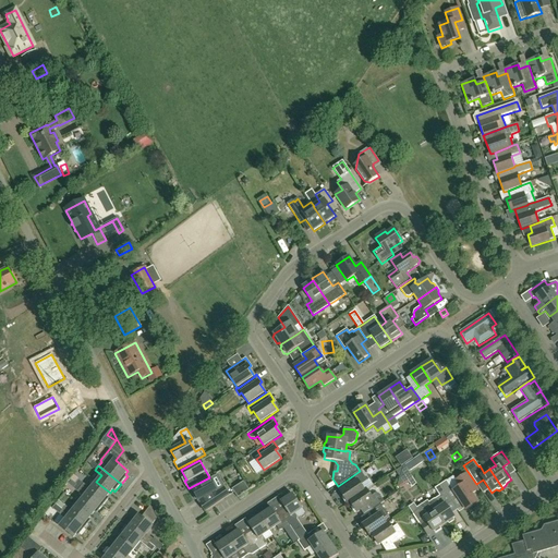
[(405,481),(412,477),(403,465),(401,474),(400,478),(398,485),(399,486),(405,481)]
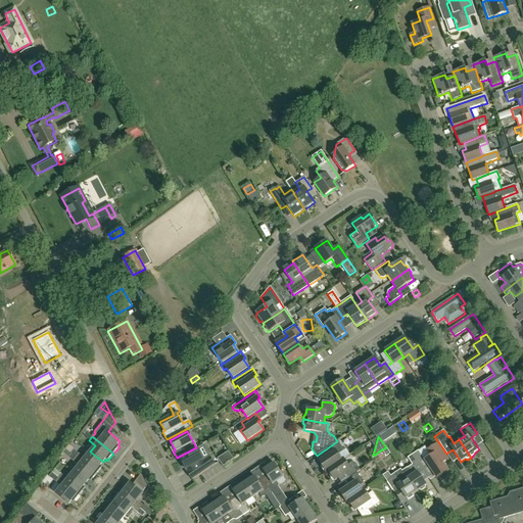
[(327,470),(341,461),(337,455),(344,450),(337,441),(327,448),(330,454),(319,462),(326,472),(328,471),(327,470)]
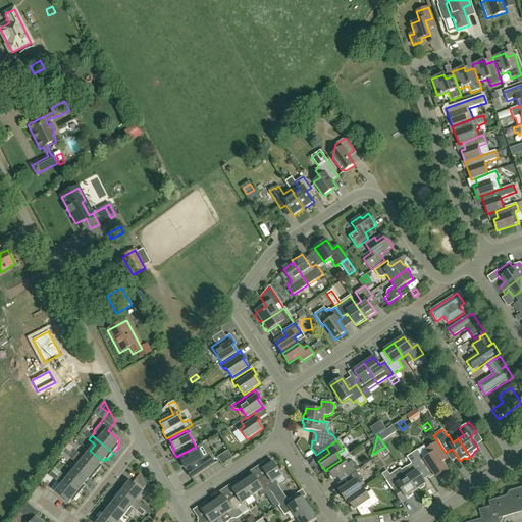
[(430,455),(424,460),(417,450),(412,454),(422,469),(427,465),(435,477),(447,470),(438,458),(445,454),(436,442),(426,450),(430,455)]
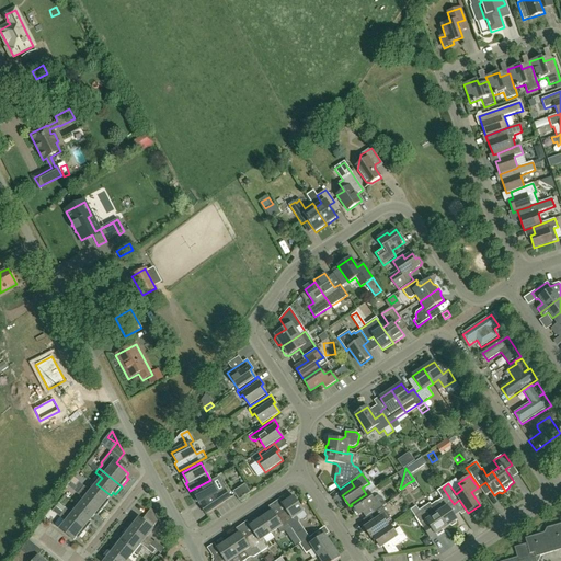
[(111,495),(96,484),(91,492),(79,482),(76,487),(77,488),(103,508),(110,501),(107,500),(111,495)]
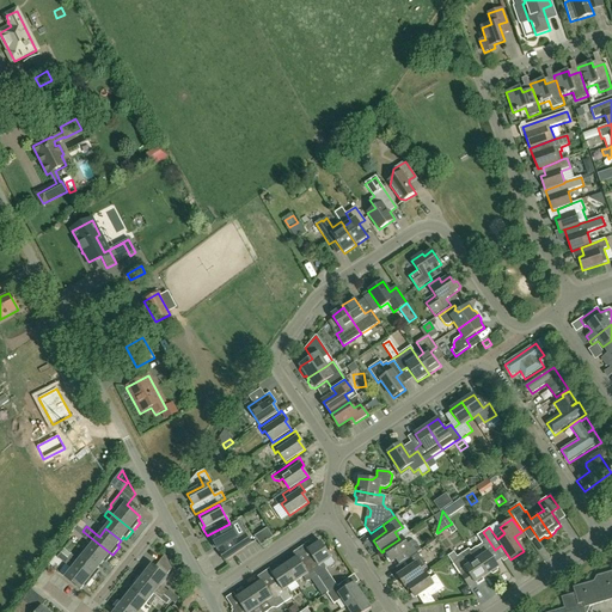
[(219,554),(225,562),(251,544),(245,536),(238,540),(237,539),(238,539),(231,526),(210,537),(212,539),(209,540),(214,549),(216,548),(218,550),(220,552),(219,554)]
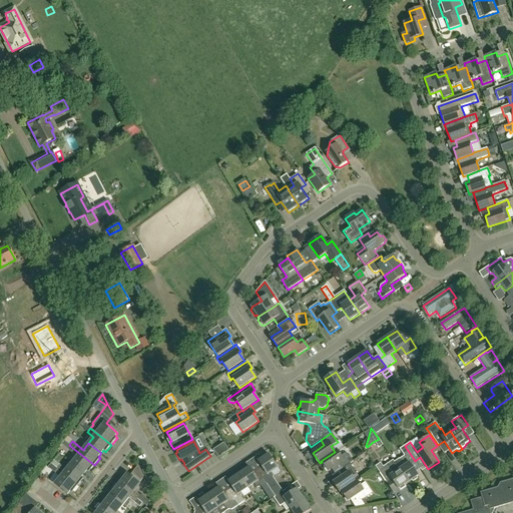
[(215,453),(218,458),(229,451),(224,444),(213,451),(215,453)]
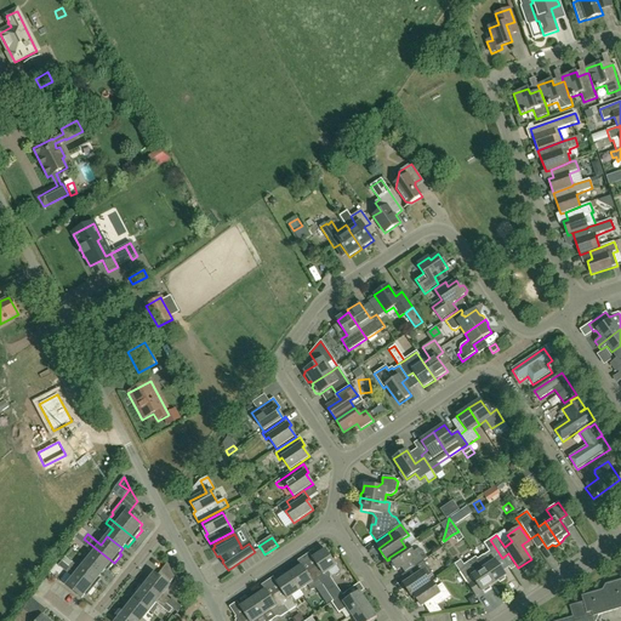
[(107,571),(114,563),(85,540),(81,543),(93,553),(86,562),(102,574),(104,570),(107,571)]
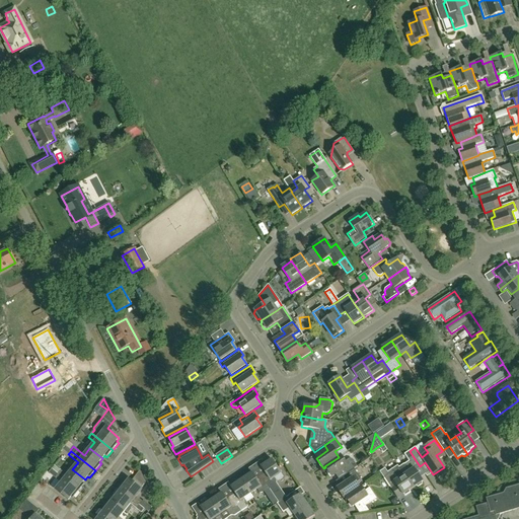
[(423,482),(416,470),(421,467),(420,466),(410,451),(404,454),(409,461),(404,464),(406,468),(401,471),(413,489),(416,486),(418,487),(422,485),(422,483),(423,482)]
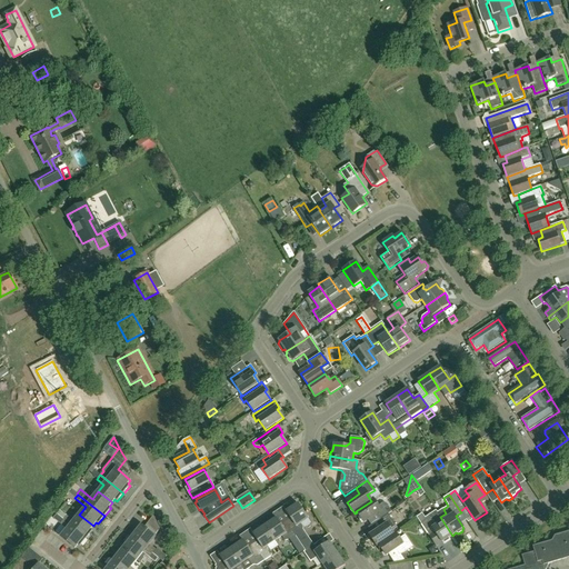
[(388,515),(391,511),(387,505),(383,503),(378,507),(373,500),(371,501),(356,511),(357,512),(363,523),(377,515),(380,520),(388,515)]
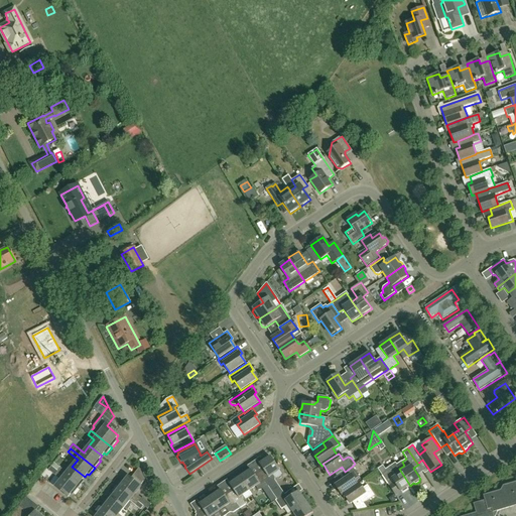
[(273,475),(279,471),(270,457),(259,465),(263,471),(259,474),(268,487),(277,500),(284,495),(275,481),(275,478),(273,475)]
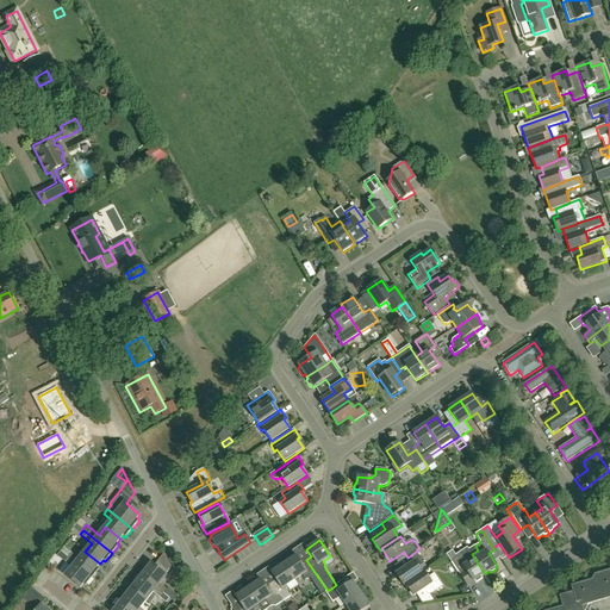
[(485,574),(472,554),(468,547),(460,553),(461,555),(452,562),(459,573),(465,570),(473,582),(475,580),(477,583),(483,579),(481,577),(485,574)]
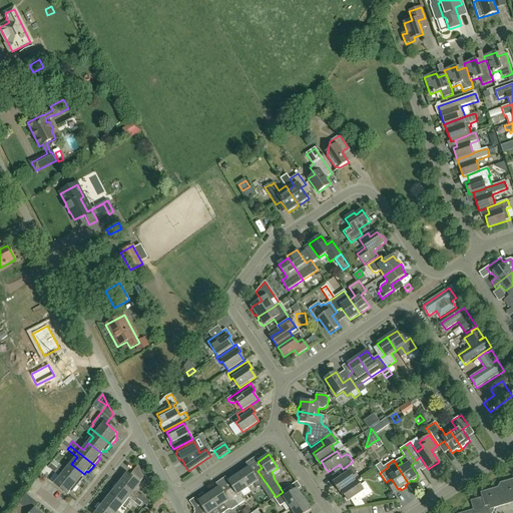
[(81,477),(84,474),(71,464),(66,470),(60,465),(57,469),(78,486),(83,479),(81,477)]
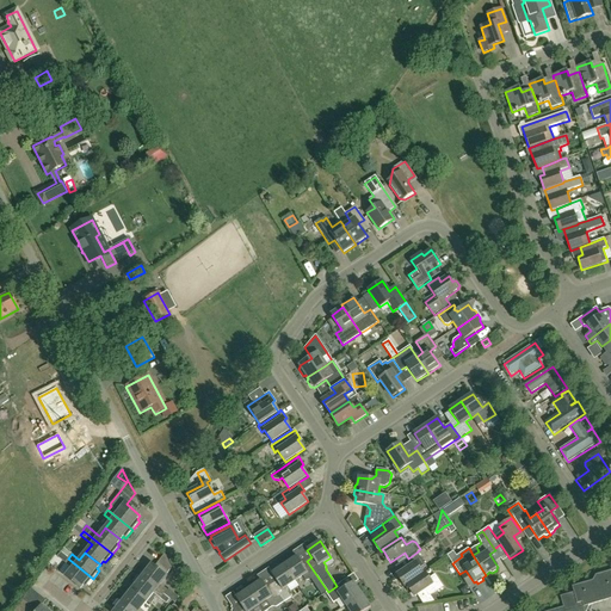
[(407,586),(423,574),(419,569),(425,565),(417,553),(408,559),(402,562),(406,568),(396,575),(405,587),(407,586)]
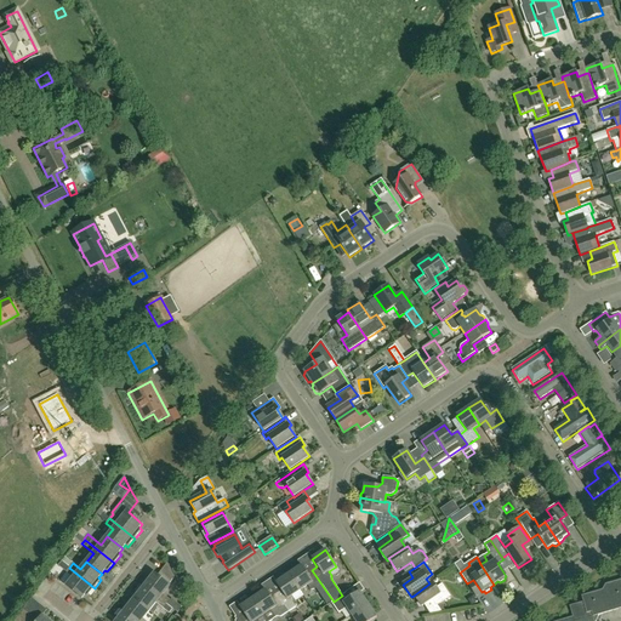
[(154,574),(151,577),(148,576),(142,585),(166,604),(170,600),(163,594),(170,586),(169,585),(174,580),(166,565),(157,576),(154,574)]
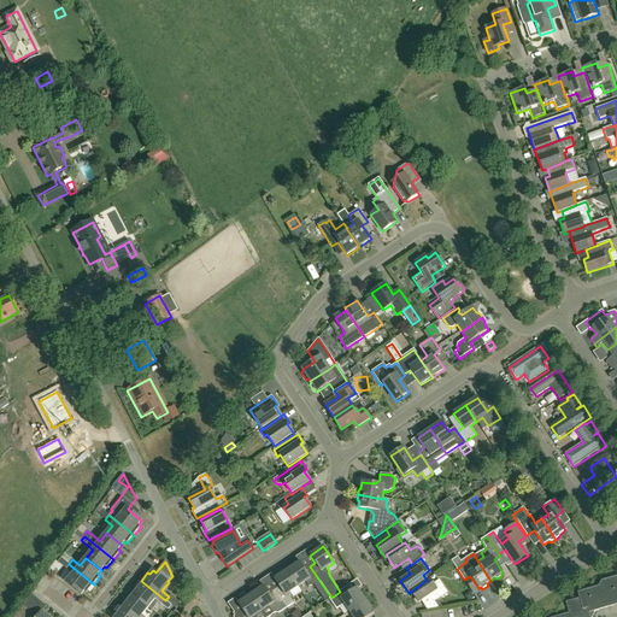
[(321,582),(310,566),(305,569),(300,562),(287,571),(298,587),(306,582),(309,587),(316,586),(321,582)]
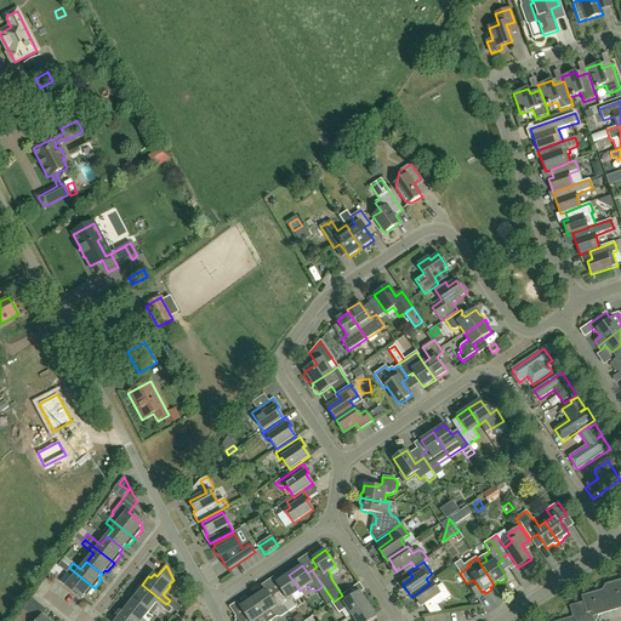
[(87,597),(95,588),(69,568),(66,573),(73,579),(66,586),(81,599),(85,594),(87,597)]
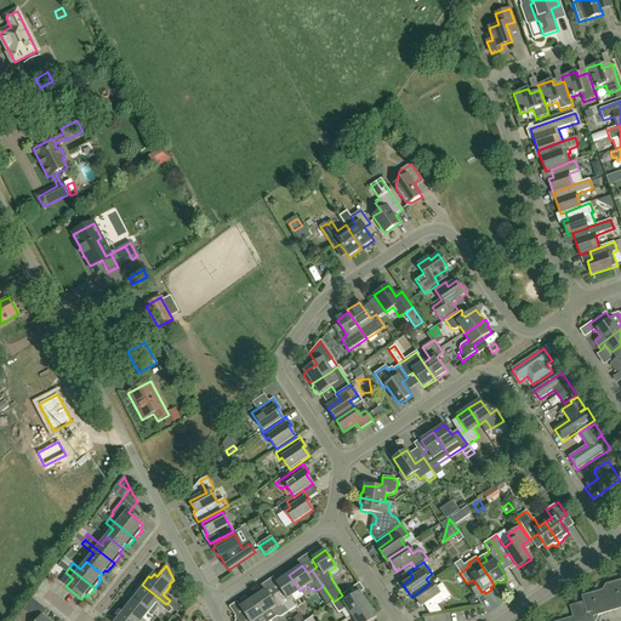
[(292,597),(300,591),(289,575),(275,584),(280,591),(275,594),(288,613),(296,607),(292,602),(294,598),(292,597)]
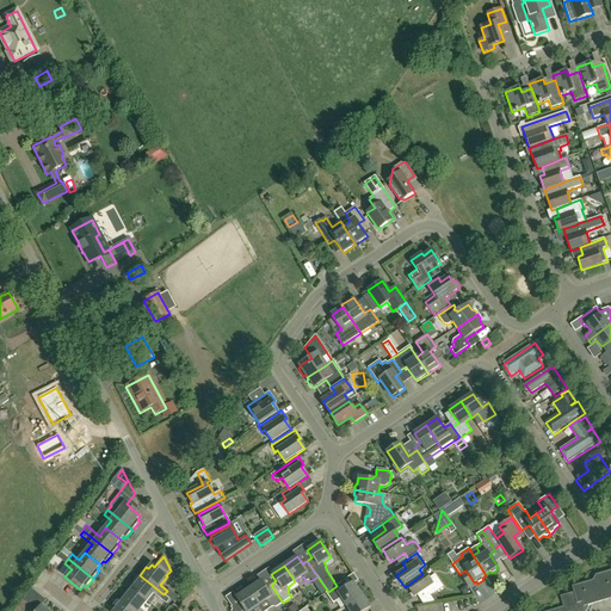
[(610,571),(596,575),(592,581),(572,587),(574,593),(560,597),(563,608),(549,610),(565,610),(582,606),(584,610),(586,610),(590,605),(610,598),(610,571)]
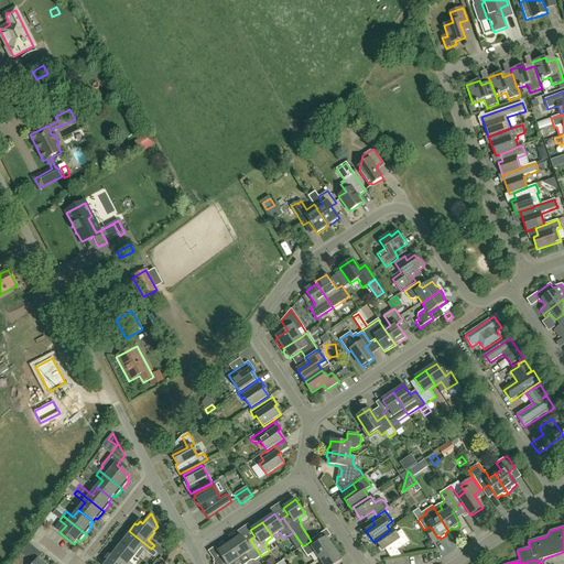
[(398,550),(409,542),(401,530),(396,534),(392,529),(390,530),(376,541),(382,551),(393,544),(398,550)]
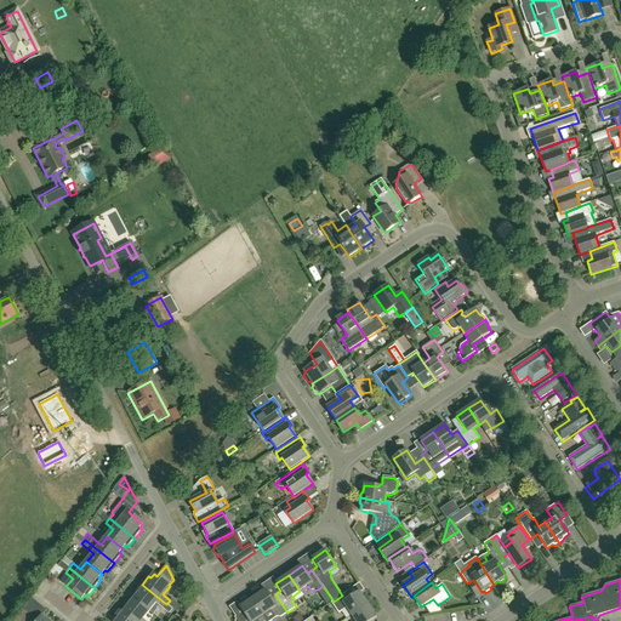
[(172,609),(166,604),(142,585),(135,593),(137,596),(134,599),(149,611),(155,603),(169,614),(172,609)]
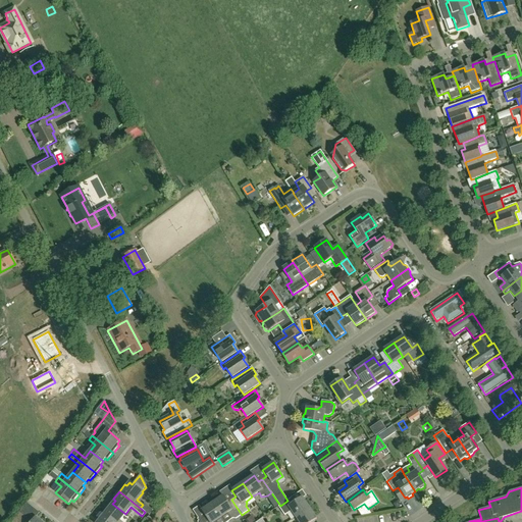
[(242,515),(231,500),(227,503),(223,497),(212,504),(221,517),(227,513),(231,519),(236,519),(242,515)]
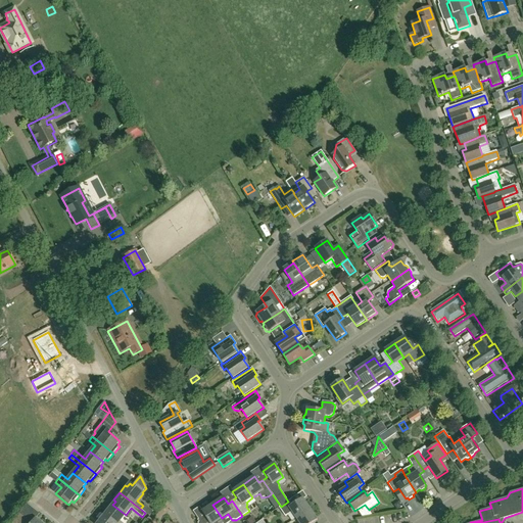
[(296,519),(310,509),(302,498),(294,504),(292,500),(288,502),(281,507),(279,508),(285,517),(292,513),(296,519)]
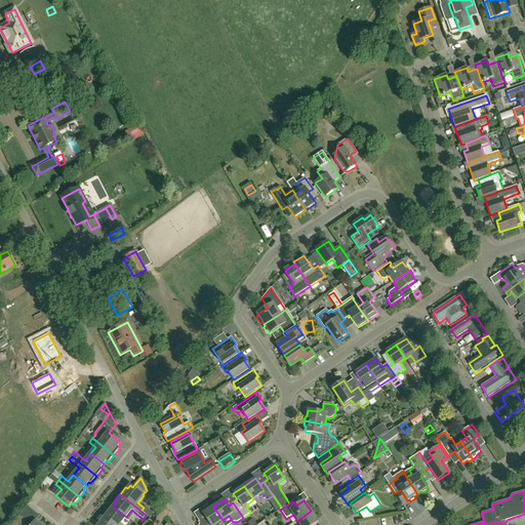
[(122,524),(121,524),(126,517),(113,507),(111,510),(109,508),(103,516),(114,524),(122,524)]
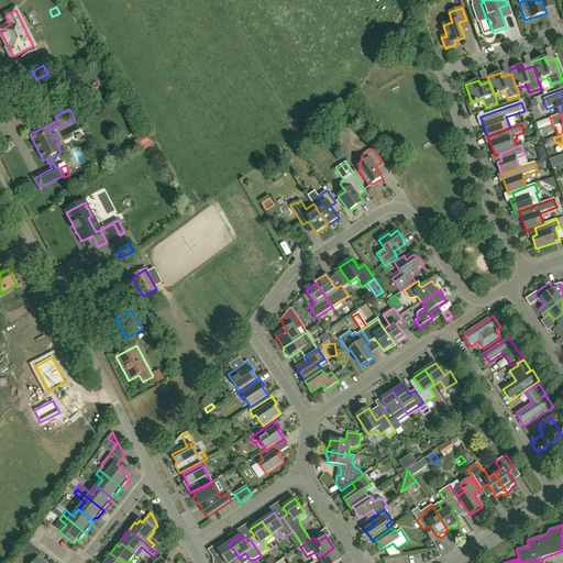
[(232,562),(239,558),(229,543),(217,551),(221,558),(217,561),(218,562),(232,562)]
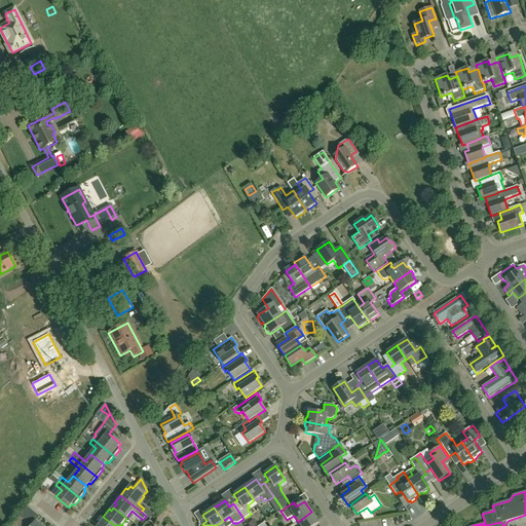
[(314,525),(320,523),(311,512),(298,522),(300,525),(314,525)]
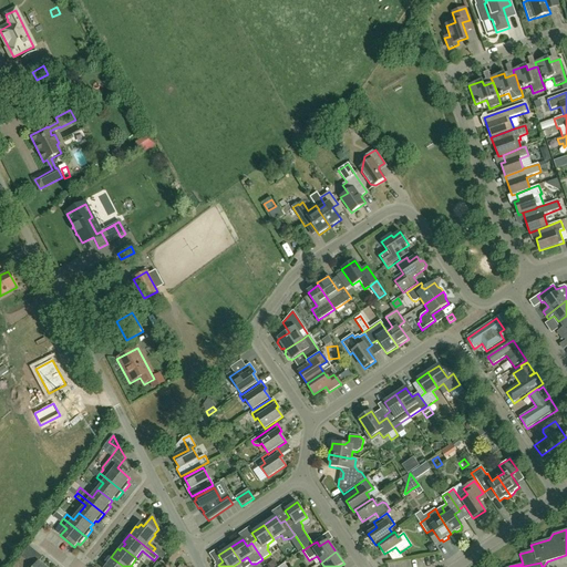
[(22,566),(29,560),(22,555),(13,566),(22,566)]
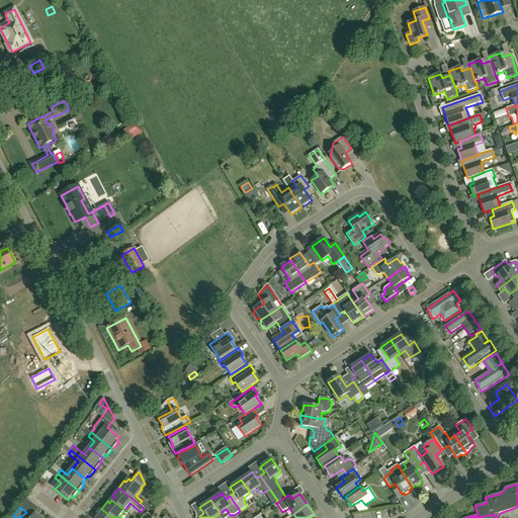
[(112,517),(101,509),(95,516),(97,517),(96,517),(112,517)]
